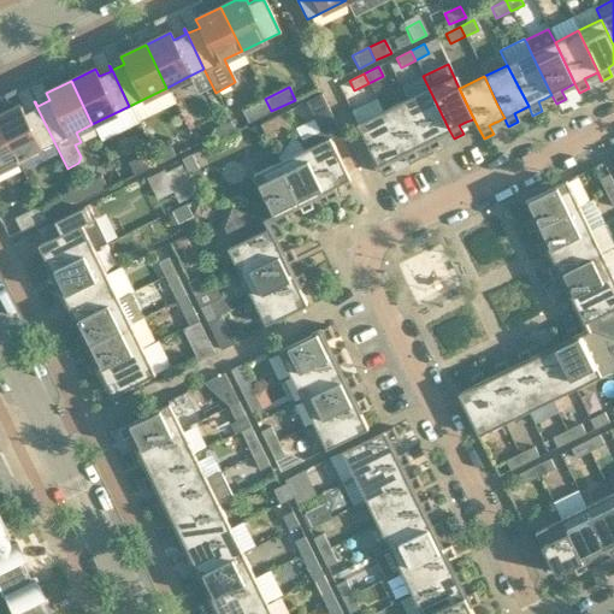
[(429,88),(406,100),(426,142),(430,151),(440,146),(436,137),(449,130),(429,88)]
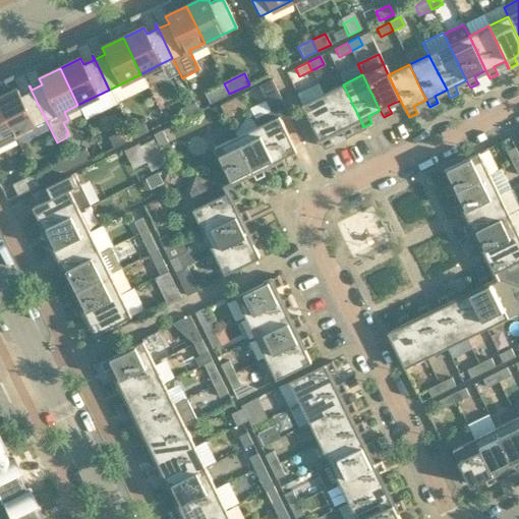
[(252,121),(255,127),(273,162),(277,170),(285,166),(281,159),(295,152),(279,119),(288,115),(271,80),(257,87),(271,112),(252,121)]
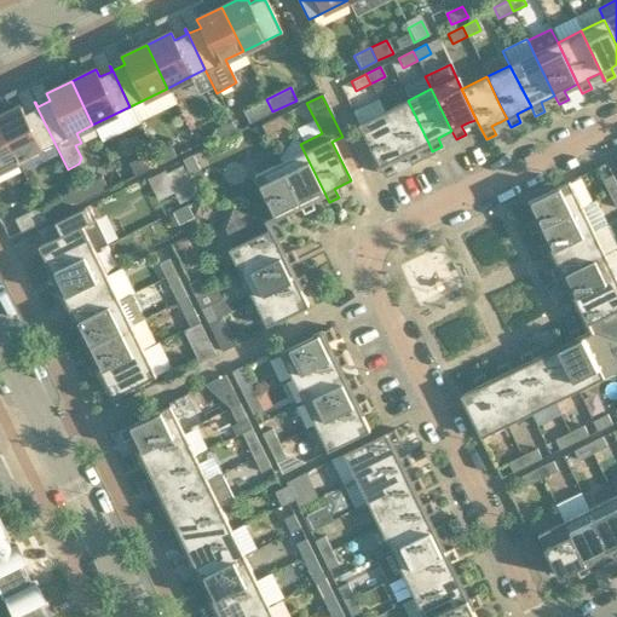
[(272,111),(266,99),(242,110),(248,124),(272,111)]
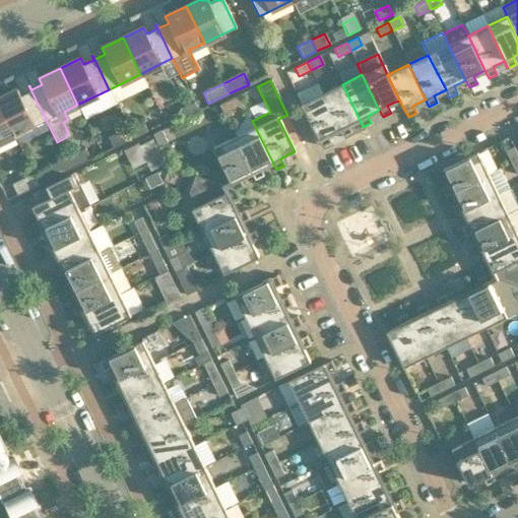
[(342,84),(322,94),(339,129),(343,136),(351,132),(347,125),(360,120),(342,84)]
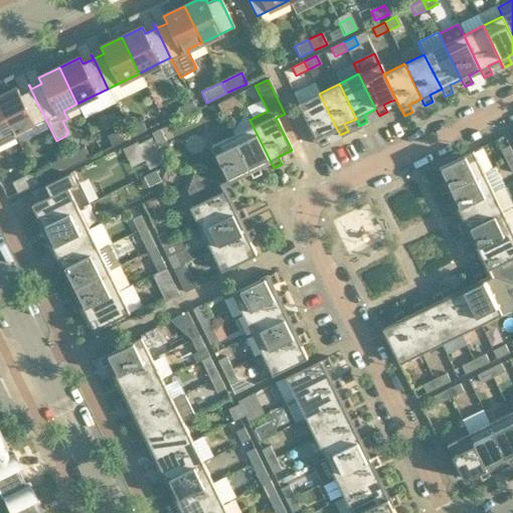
[(17,88),(0,96),(0,105),(14,134),(45,119),(28,84),(30,90),(20,95),(17,88)]
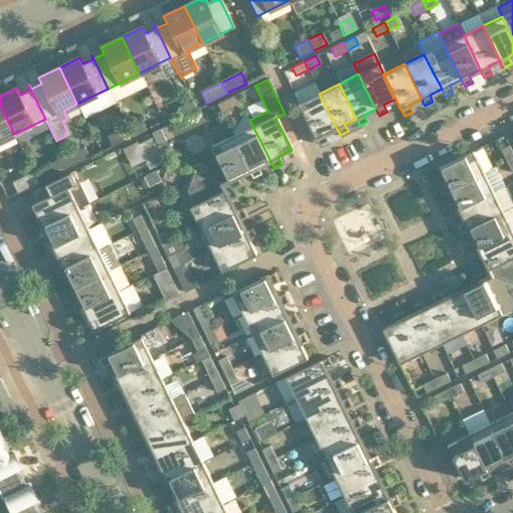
[(336,128),(319,94),(298,104),(318,146),(327,141),(324,134),(336,128)]
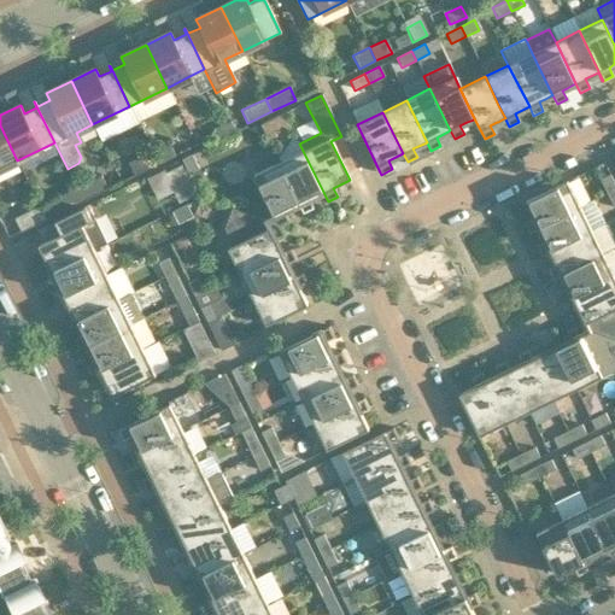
[(228,123),(214,129),(218,141),(233,134),(228,123)]
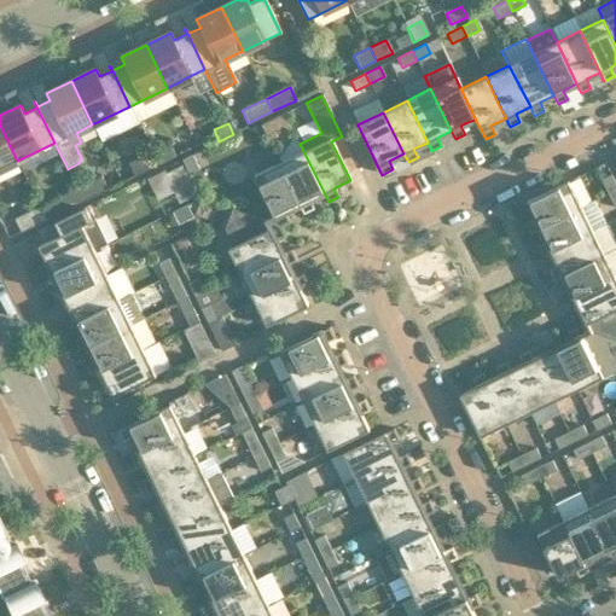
[(0,169),(17,161),(0,126),(0,169)]
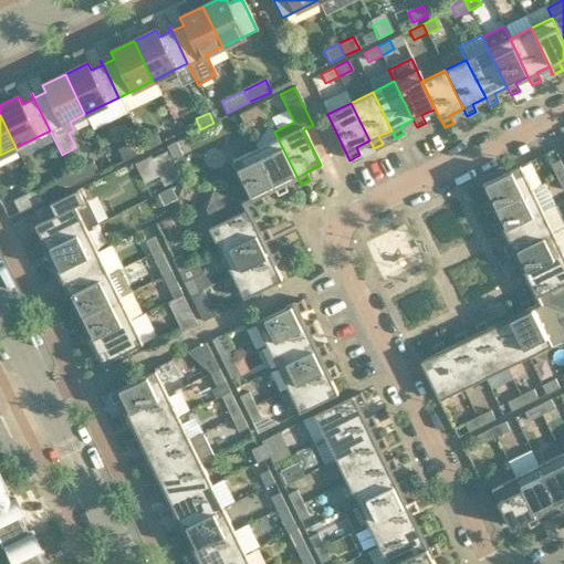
[(154,134),(141,141),(141,142),(145,150),(158,143),(155,134),(154,134)]
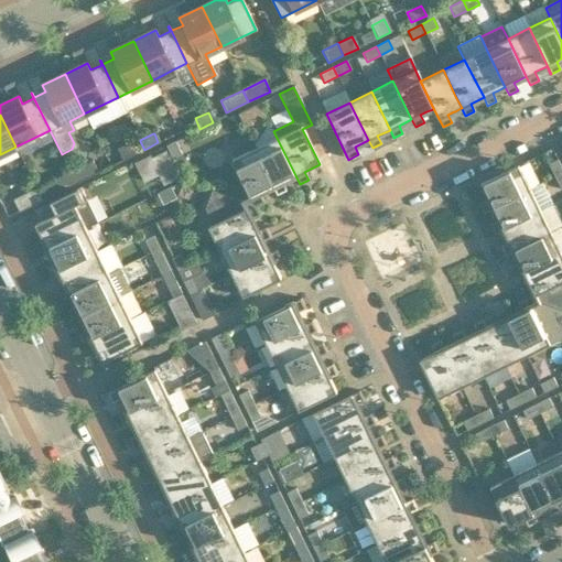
[(277,138),(255,149),(273,187),(277,195),(285,191),(282,183),(295,175),(277,138)]
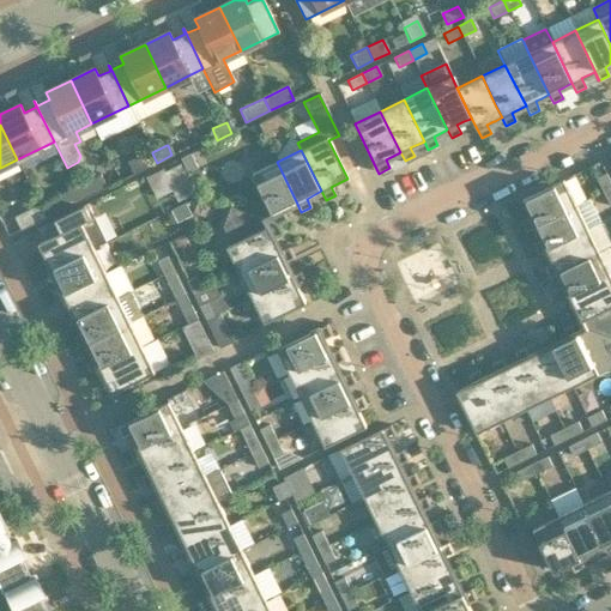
[(157,163),(152,153),(151,151),(126,163),(132,175),(157,163)]
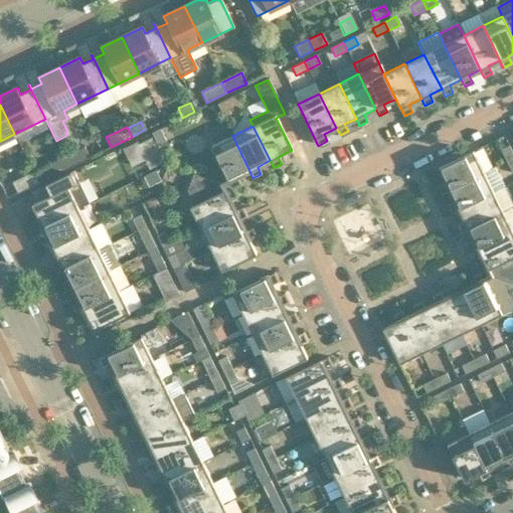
[(159,130),(151,134),(156,146),(164,142),(159,130)]
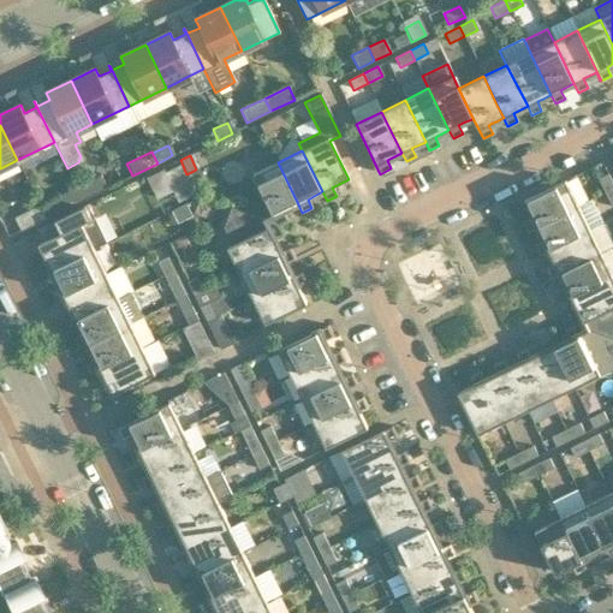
[(272,215),(262,220),(278,225),(287,220),(283,212),(298,204),(278,162),(253,176),(272,215)]
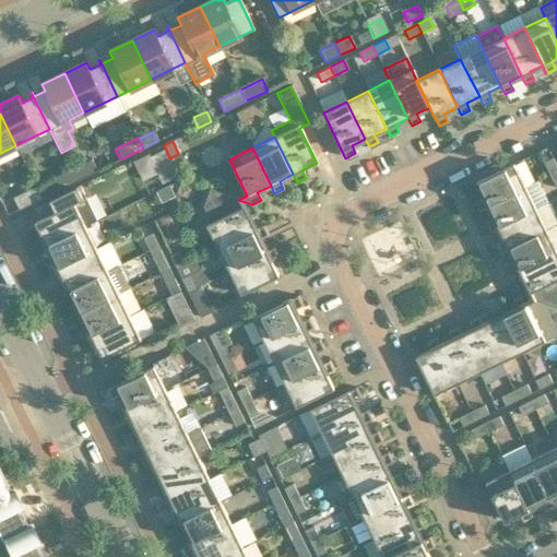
[(164,151),(147,157),(155,174),(160,170),(165,182),(176,177),(164,151)]
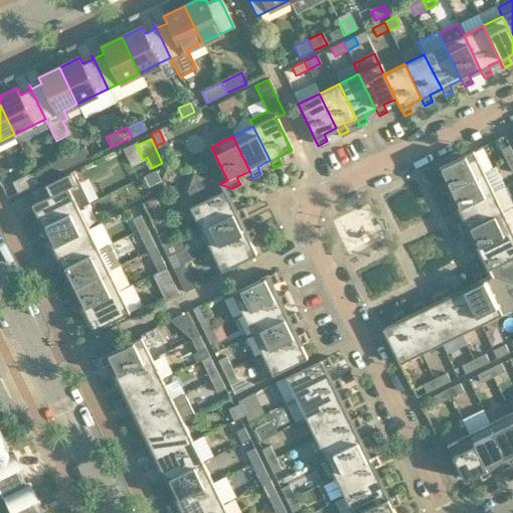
[(505,162),(512,158),(512,156),(508,146),(500,150),(505,162)]
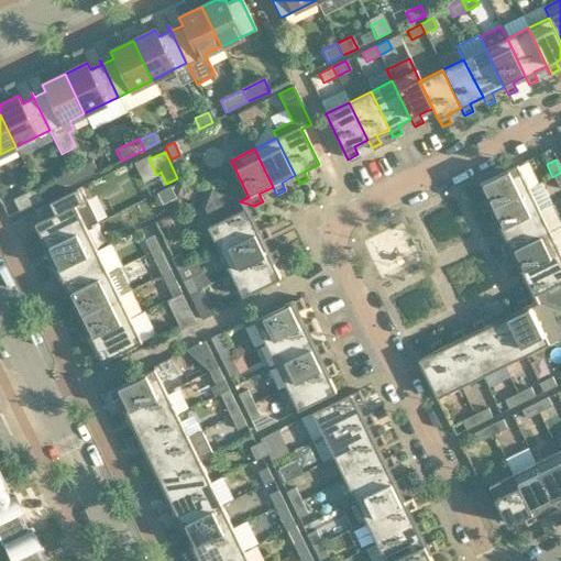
[(90,163),(70,173),(76,183),(96,173),(90,163)]
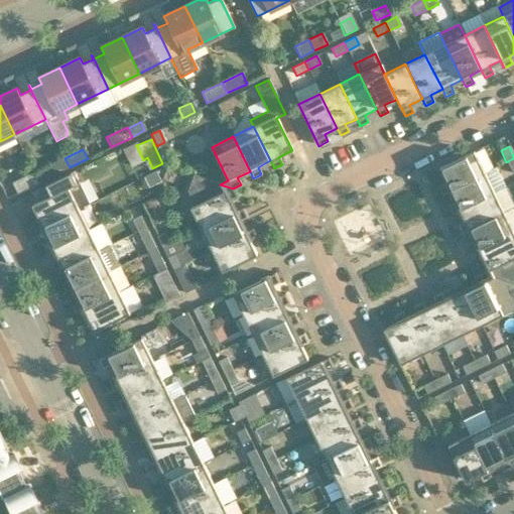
[(437,185),(441,194),(484,173),(473,151),(438,168),(444,182),(437,185)]
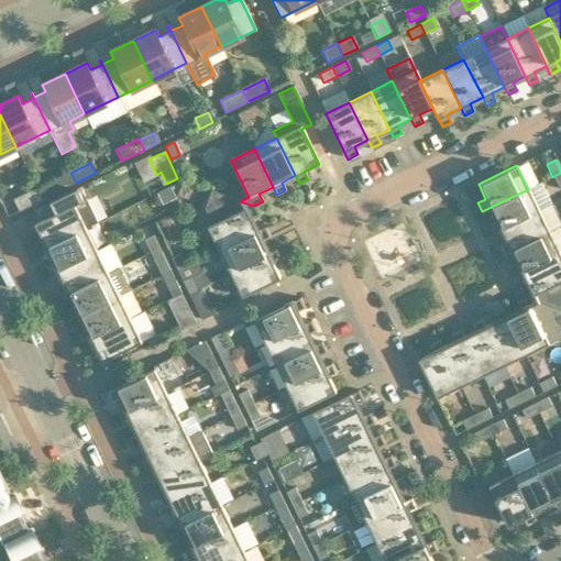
[(76,183),(70,173),(53,180),(58,191),(76,183)]
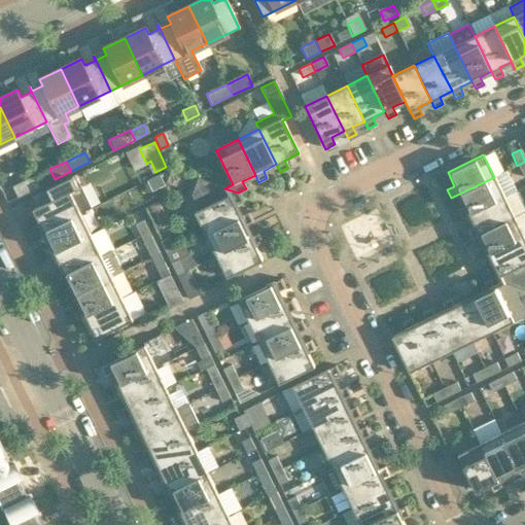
[(159,175),(146,181),(151,193),(164,186),(159,175)]
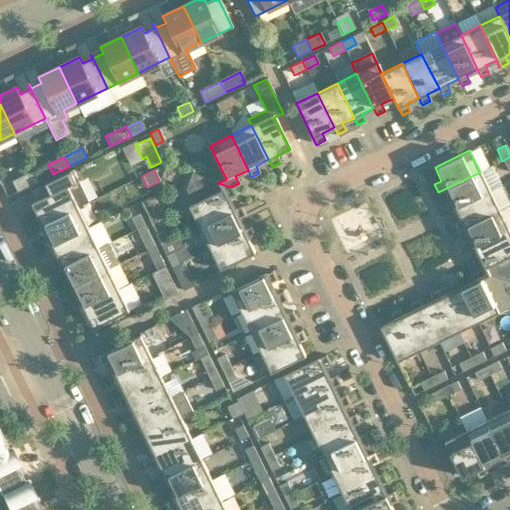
[(11,181),(16,192),(37,182),(32,171),(11,181)]
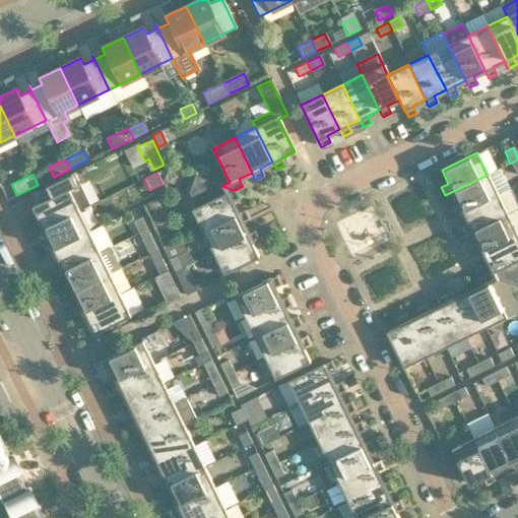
[(30,224),(35,233),(42,229),(78,211),(89,206),(73,174),(45,187),(51,198),(31,207),(39,220),(30,224)]
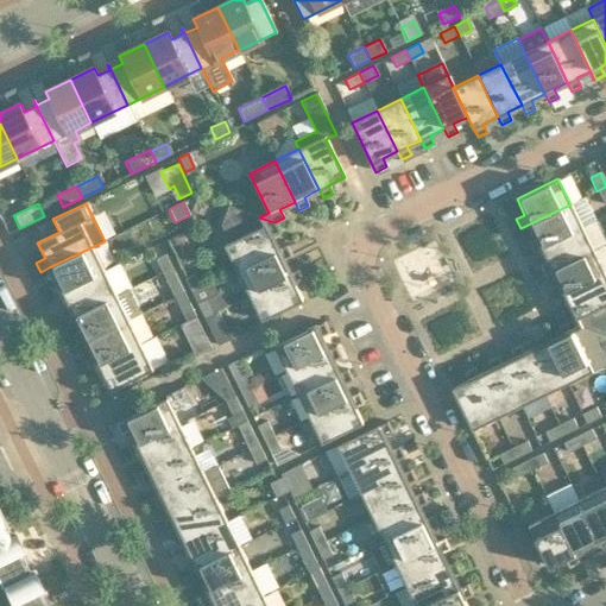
[(536,238),(528,241),(532,252),(541,247),(581,227),(570,204),(529,225),(530,226),(532,232),(536,238)]
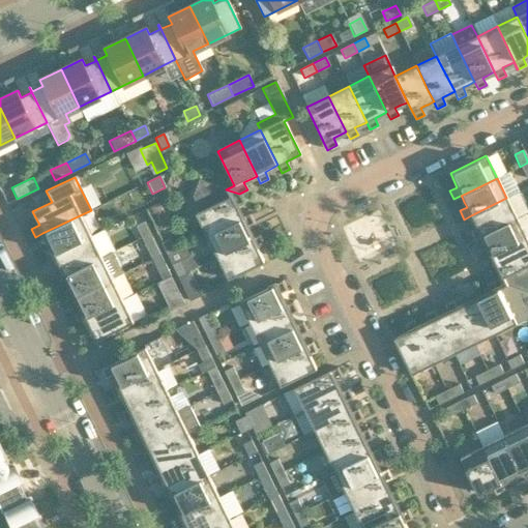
[(198,180),(192,197),(199,212),(196,213),(206,236),(242,218),(236,205),(243,202),(239,194),(226,189),(198,180)]
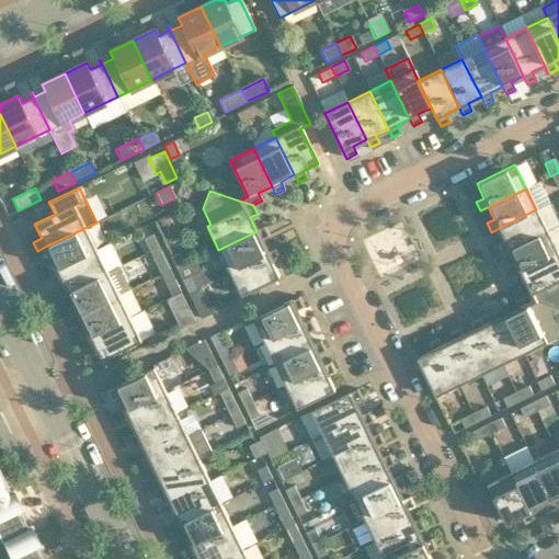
[(497,244),(501,253),(509,250),(547,231),(536,209),(499,228),(504,240),(497,244)]
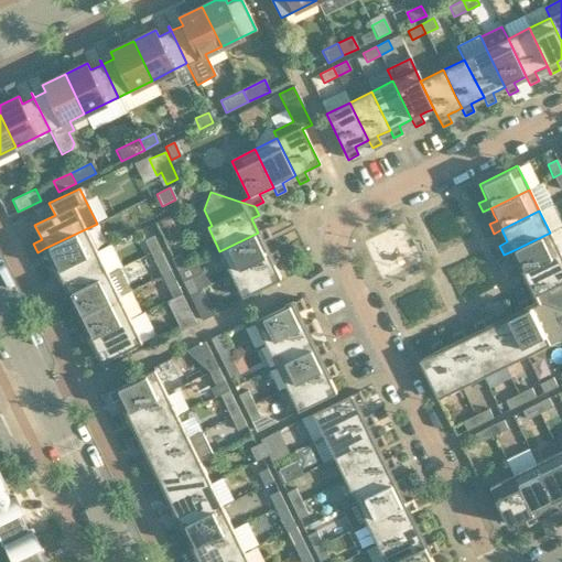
[(169,220),(155,226),(164,244),(176,237),(169,220)]
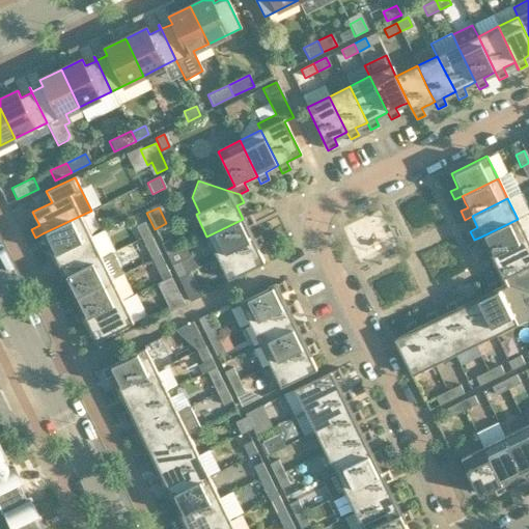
[(206,237),(217,257),(253,240),(247,227),(254,223),(250,215),(243,219),(206,237)]
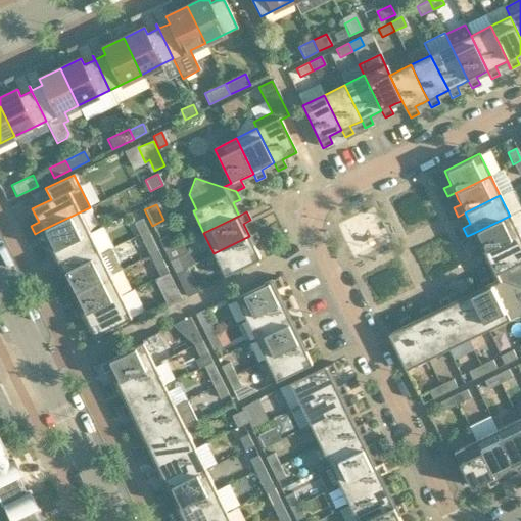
[(41,246),(45,254),(53,251),(89,233),(79,212),(42,230),(49,243),(41,246)]
